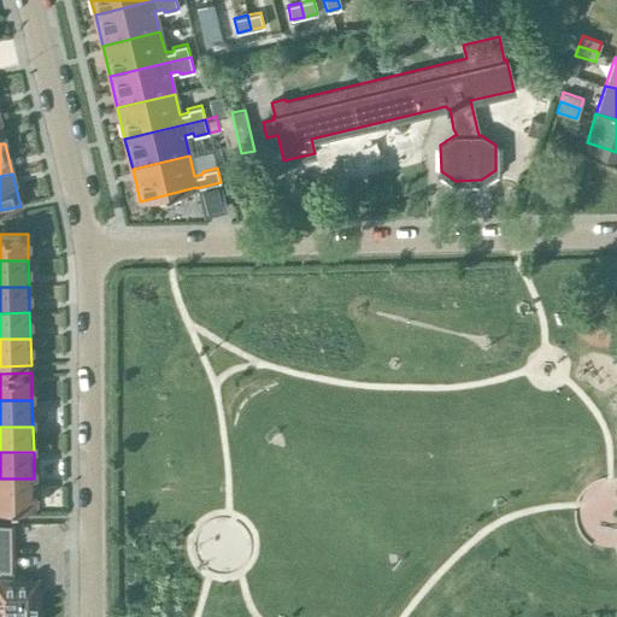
[(0,505),(35,505),(34,479),(0,479),(0,505)]
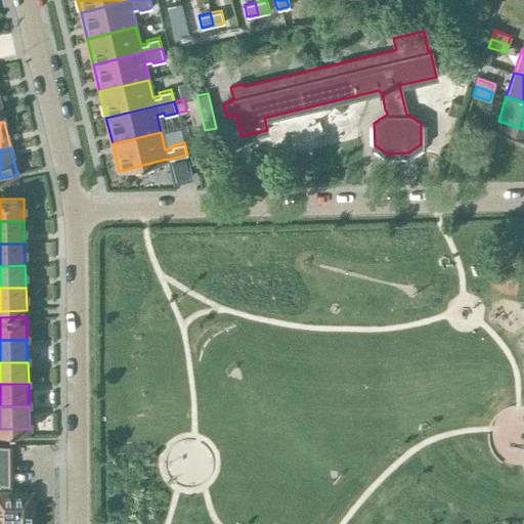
[(0,483),(12,483),(11,452),(0,451),(0,483)]
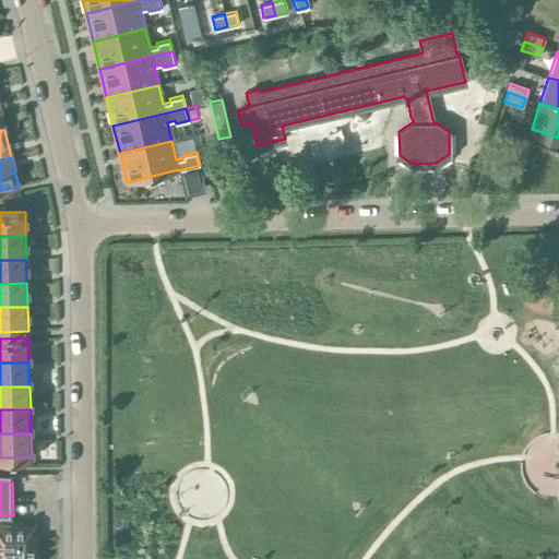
[(33,558),(34,521),(0,521),(0,558),(33,558)]
